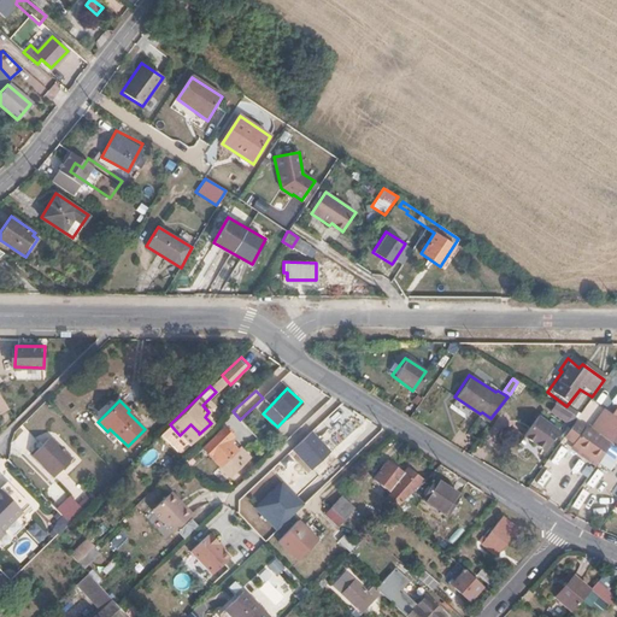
[(541,452),(556,432),(535,417),(521,438),(541,452)]
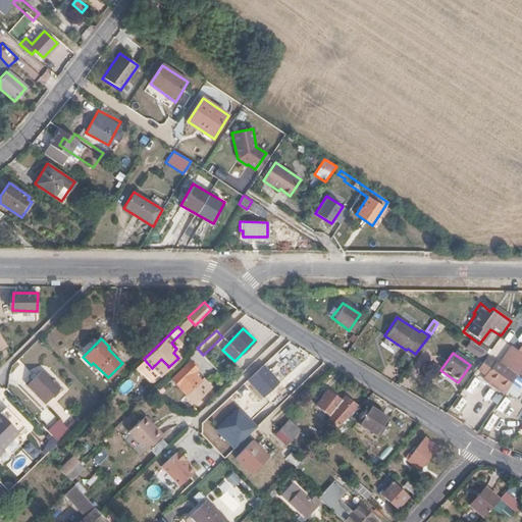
[(484,380),(504,395),(521,368),(521,356),(517,353),(506,370),(496,363),(484,380)]
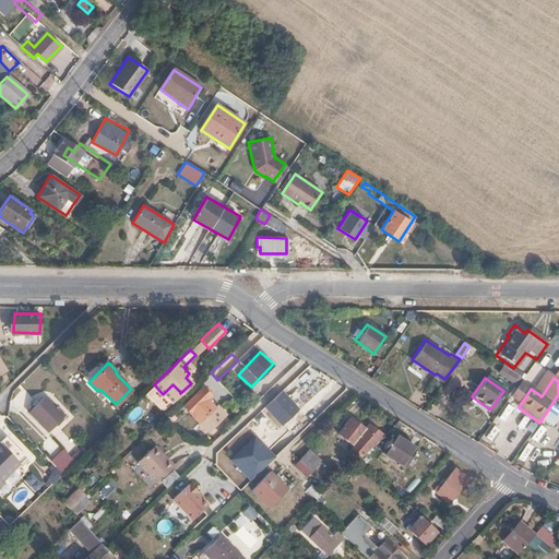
[(173,384),(163,394),(170,402),(180,392),(173,384)]
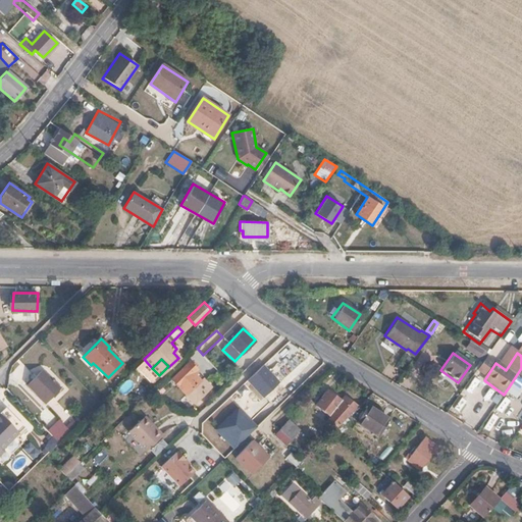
[(206,380),(204,377),(202,379),(194,370),(196,369),(189,362),(172,379),(195,403),(213,385),(208,378),(206,380)]
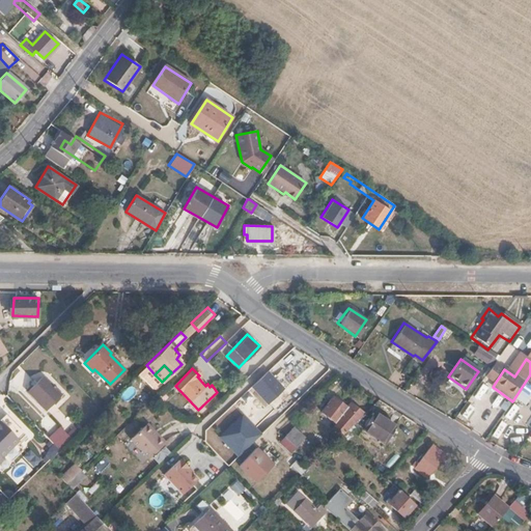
[(266,371),(250,387),(273,411),(288,395),(266,371)]
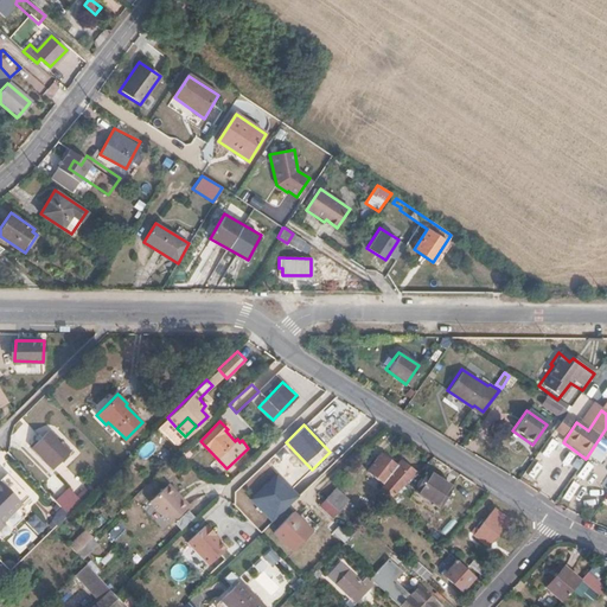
[(69,451),(49,430),(32,447),(53,467),(69,451)]
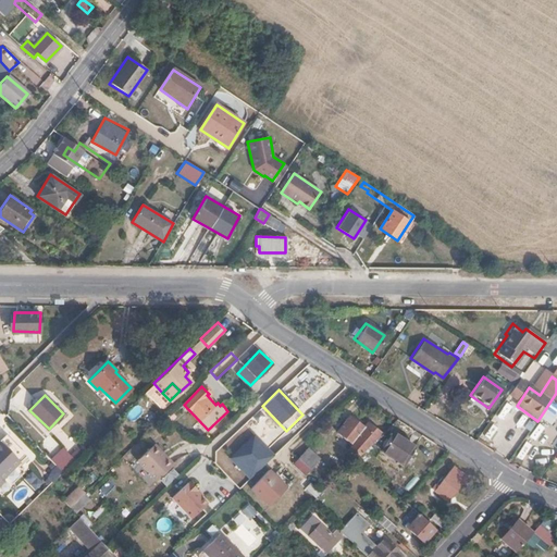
[(358,456),(382,433),(367,422),(364,426),(350,417),(338,433),(354,445),(350,449),(358,456)]
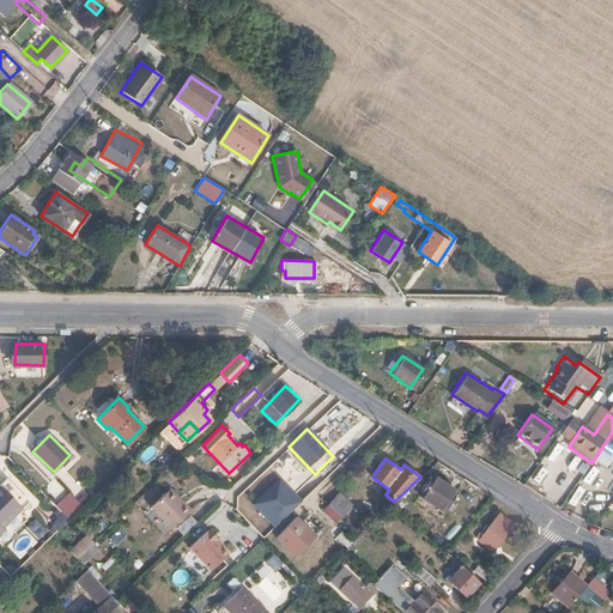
[(592,486),(599,468),(590,465),(583,484),(592,486)]
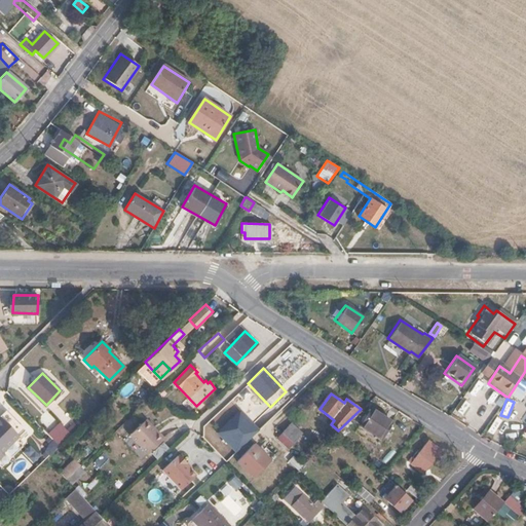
[(53,401),(47,408),(62,422),(69,416),(53,401)]
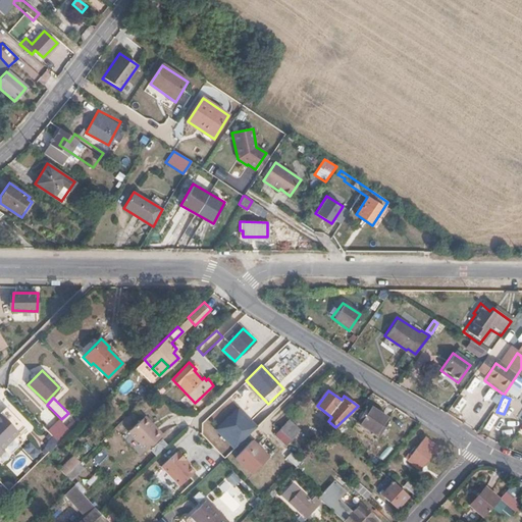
[(257,427),(237,406),(213,428),(232,449),(257,427)]
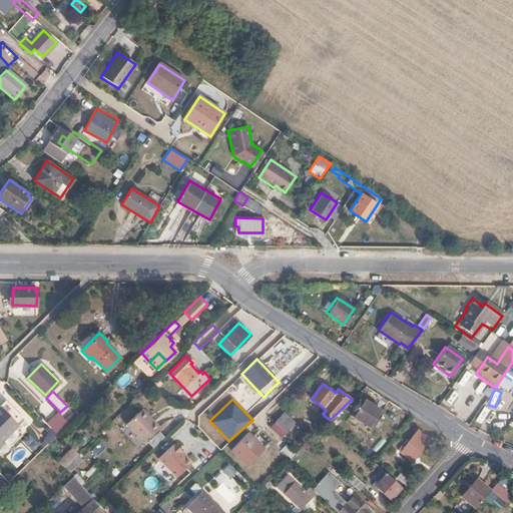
[(372,428),(382,411),(362,399),(352,416),(372,428)]
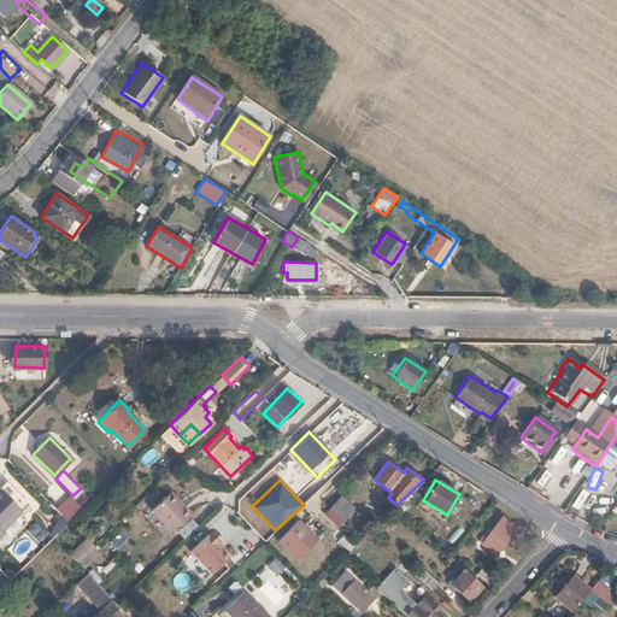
[(4,529),(29,505),(6,481),(0,486),(0,539),(5,535),(4,529)]
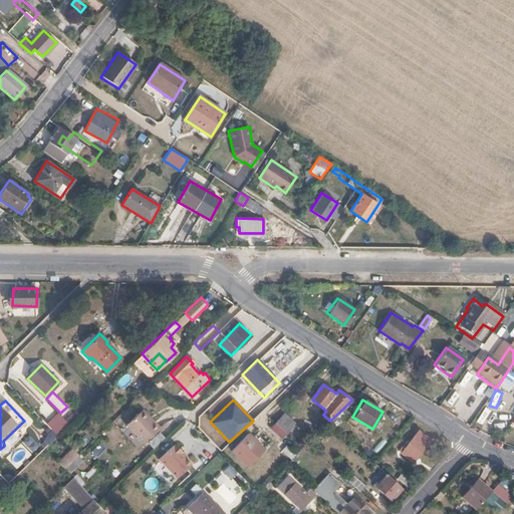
[(152,420),(134,401),(117,416),(135,435),(152,420)]
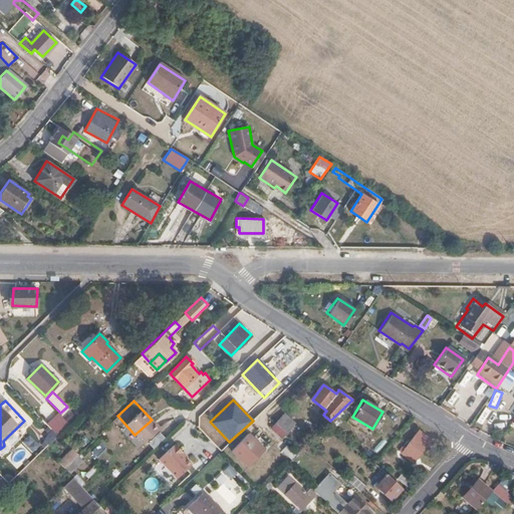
[(283,412),(275,421),(285,431),(294,422),(283,412)]
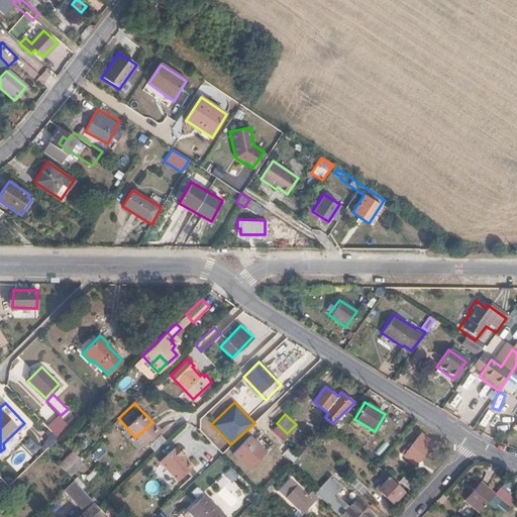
[(507,431),(514,418),(508,415),(501,428),(507,431)]
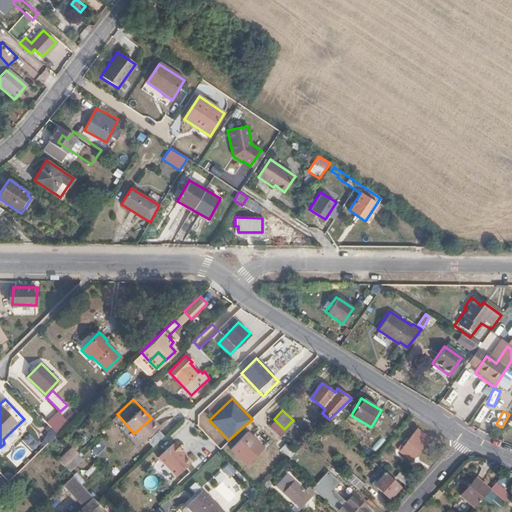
[(57,413),(47,422),(58,433),(67,423),(57,413)]
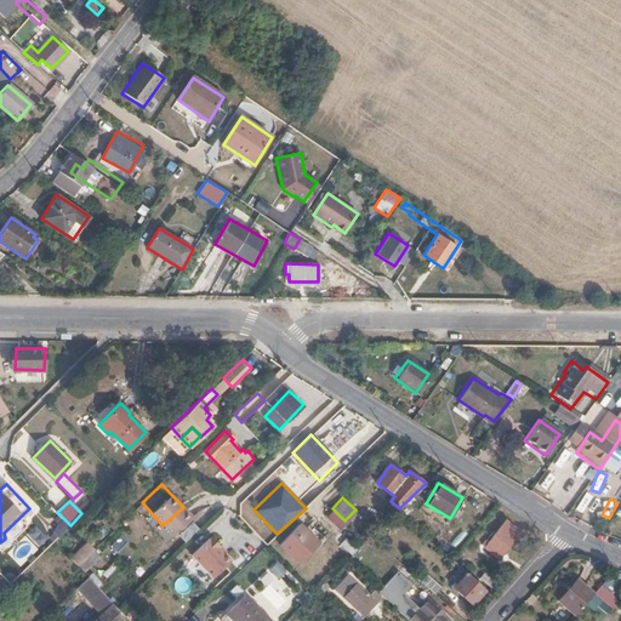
[(345,520),(332,508),(326,516),(351,537),(357,531),(345,520)]
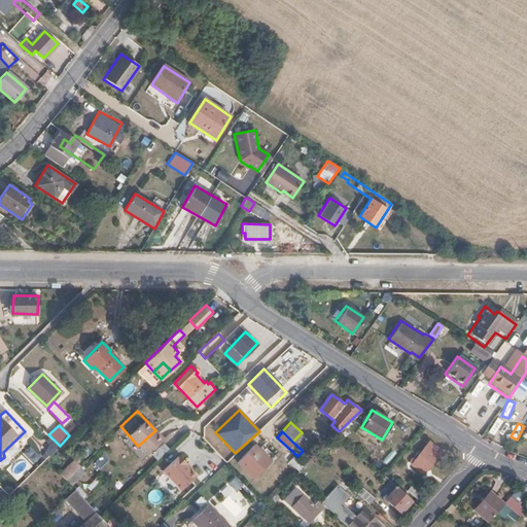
[(423,475),(442,448),(429,438),(411,464),(423,475)]
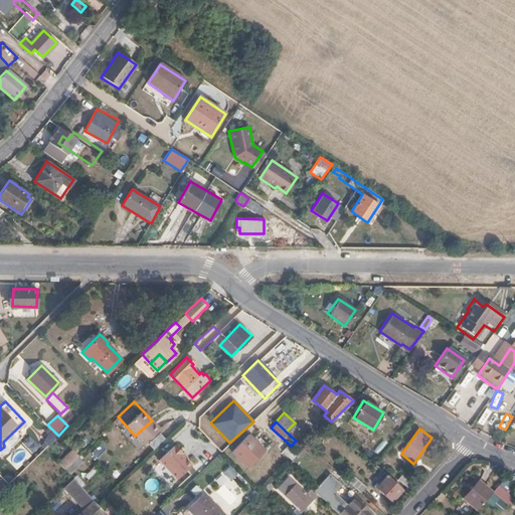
[(248,467),(265,451),(247,435),(232,451),(248,467)]
